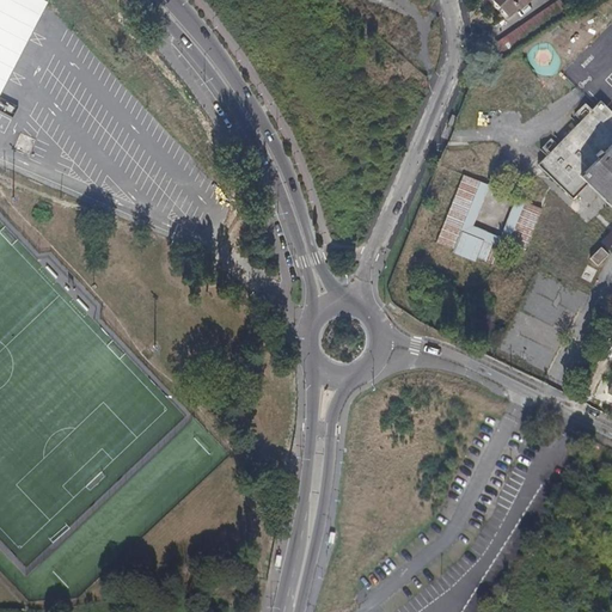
[(0,0),(0,95),(48,4),(42,0),(0,0)]
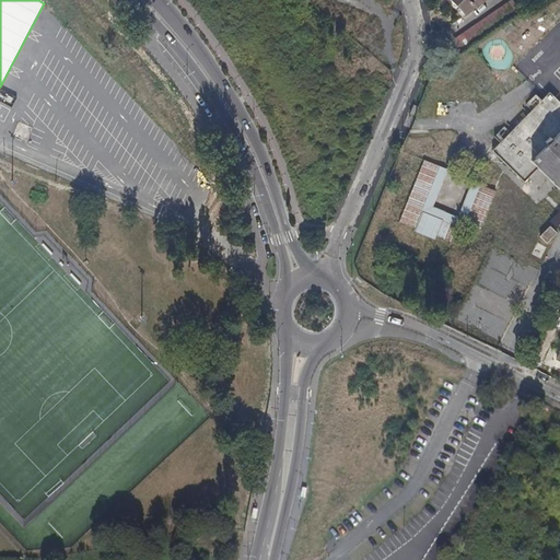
[(481,0),(453,0),(467,14),(475,7),(477,8),(483,1),(481,0)]
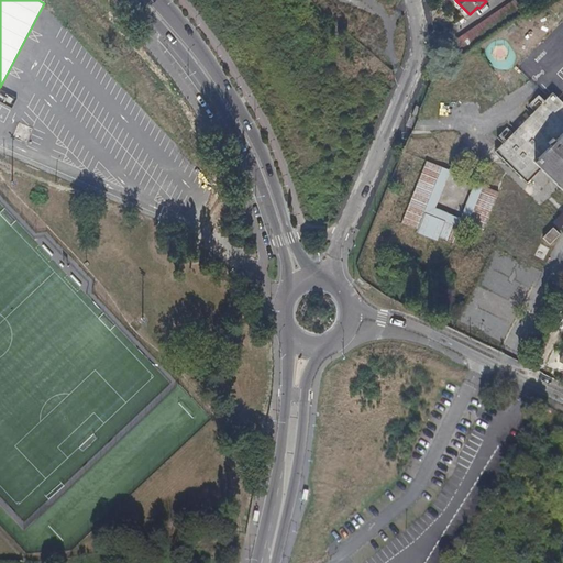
[(485,40),(525,13),(516,1),(446,47),(455,59),(485,40)]
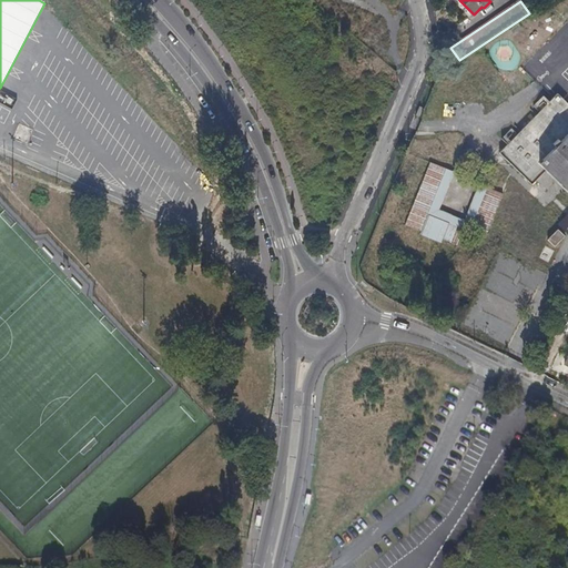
[(547,172),(567,149),(567,104),(557,94),(547,105),(545,103),(539,108),(543,110),(515,139),(513,137),(508,141),(510,144),(500,155),(533,186),(547,172)]
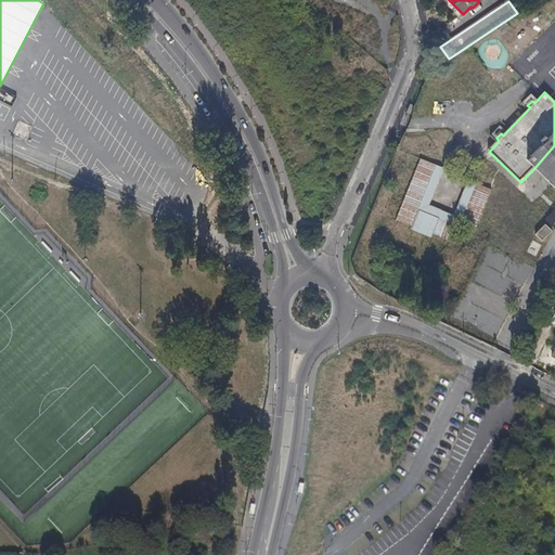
[(29,139),(35,128),(23,123),(17,133),(29,139)]
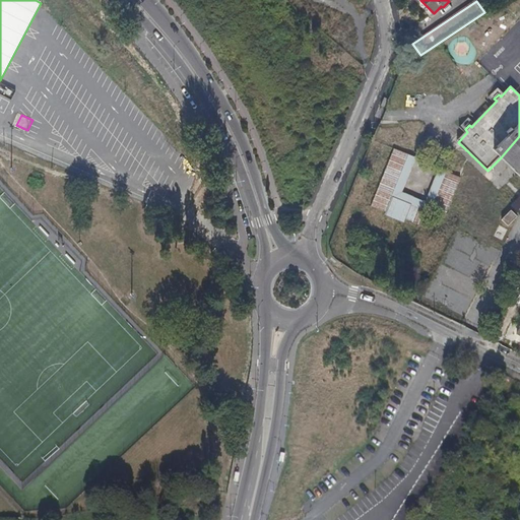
[(27,130),(16,125),(14,129),(26,134),(27,130)]
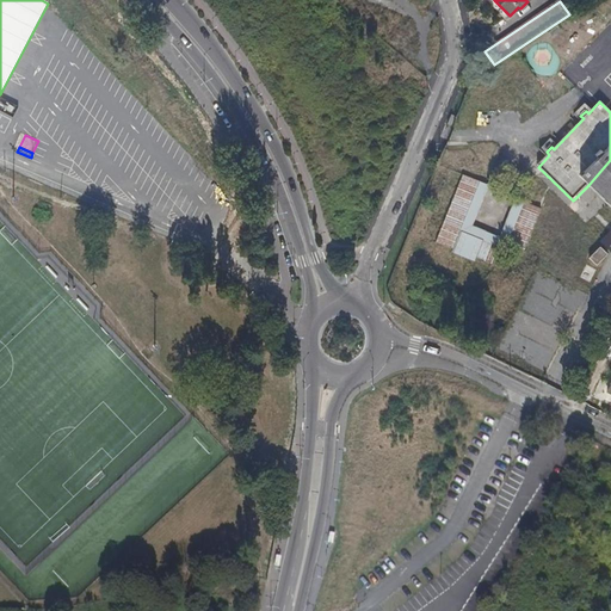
[(610,160),(588,185),(610,205),(610,160)]
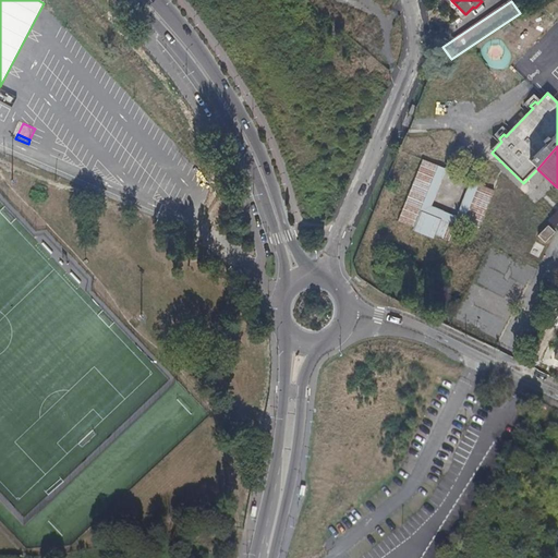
[(421,214),(440,167),(422,159),(396,225),(433,240),(440,221),(421,214)]
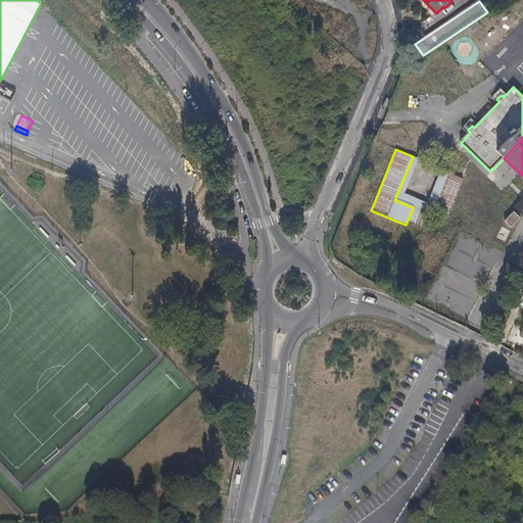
[(511,229),(521,219),(515,212),(505,223),(511,229)]
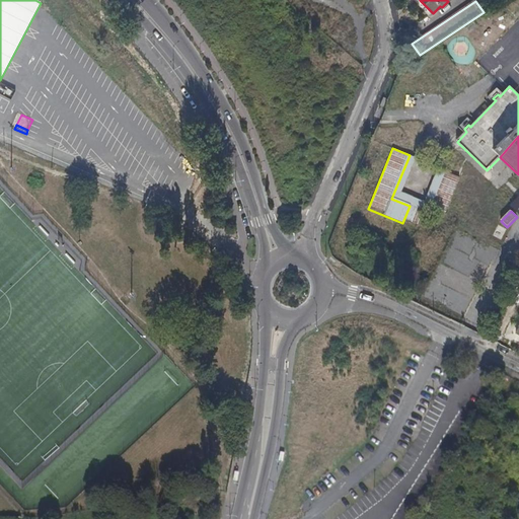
[(109,394),(128,379),(124,374),(105,390),(109,394)]
